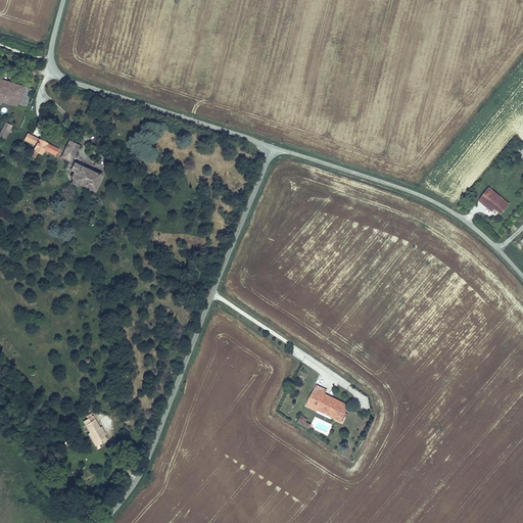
[(0,98),(19,104),(25,85),(0,78),(0,98)]
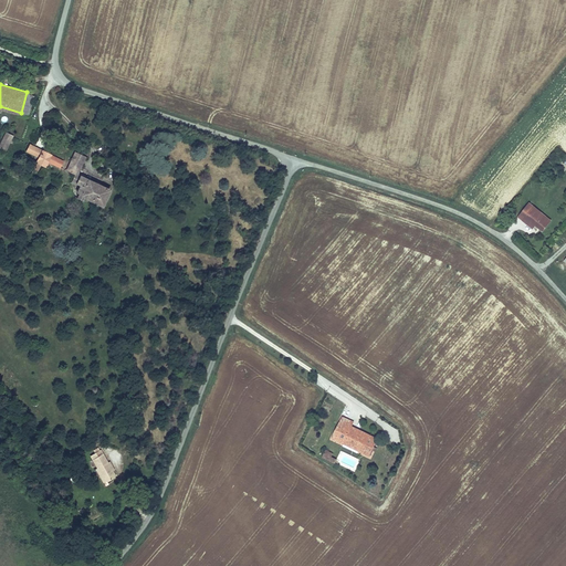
[(32,93),(27,92),(21,113),(25,114),(32,93)]
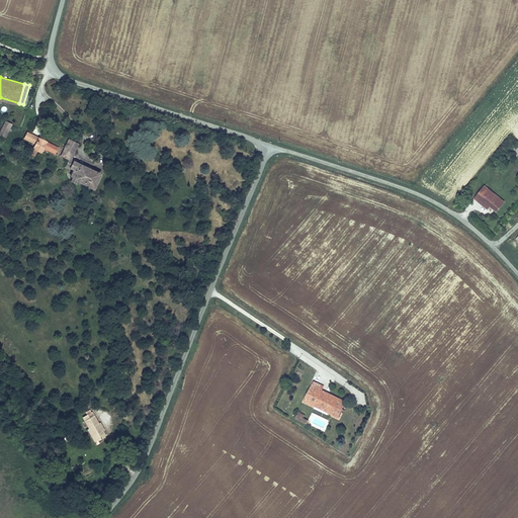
[(40,153),(42,148),(54,154),(58,148),(26,131),(23,138),(34,144),(29,154),(32,156),(35,151),(40,153)]
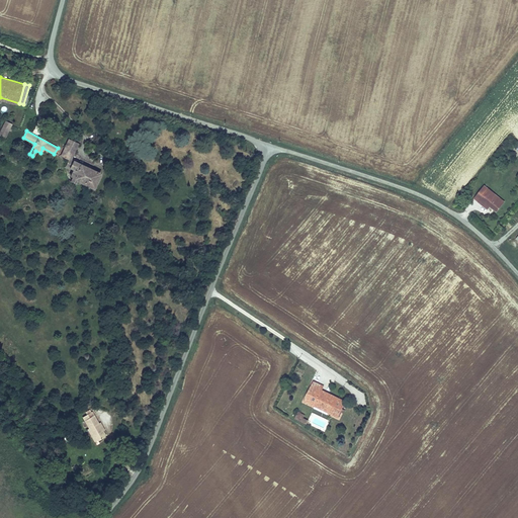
[(75,184),(77,181),(92,188),(99,173),(71,159),(78,143),(69,139),(61,157),(66,159),(64,164),(72,168),(67,177),(71,179),(69,182),(75,184)]
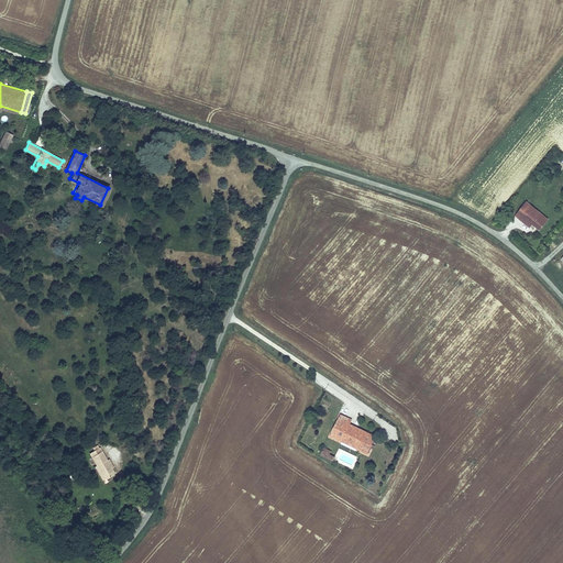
[(520,221),(523,218),(532,225),(539,230),(547,220),(526,203),(515,217),(520,221)]
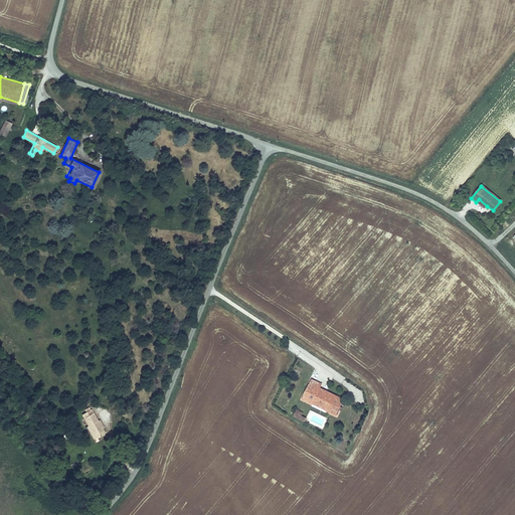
[(485,209),(487,206),(479,199),(476,202),(485,209)]
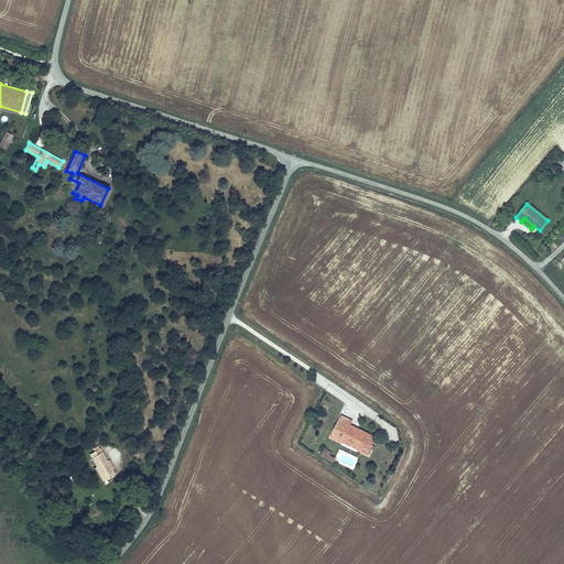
[(346,418),(342,415),(331,436),(368,455),(371,448),(373,445),(377,437),(368,433),(365,441),(347,432),(350,424),(345,421),(346,418)]
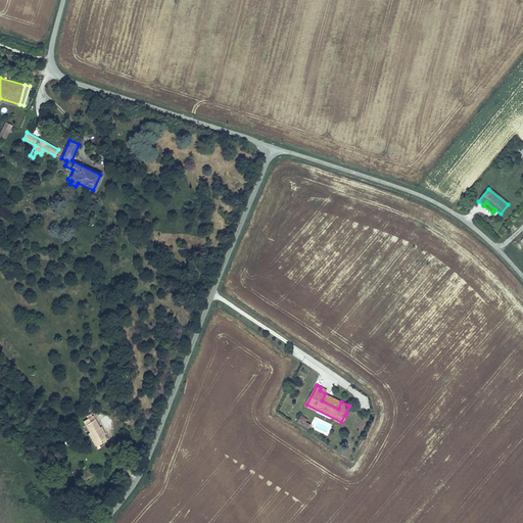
[(341,401),(325,393),(322,400),(338,409),(341,401)]
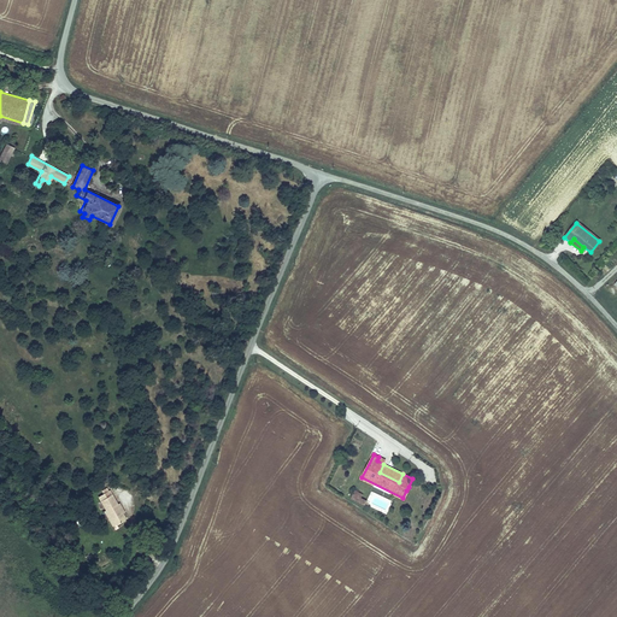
[(127,519),(124,515),(121,516),(116,505),(118,504),(111,491),(110,491),(104,494),(98,498),(105,511),(110,519),(112,518),(116,524),(116,526),(123,522),(123,521),(127,519)]
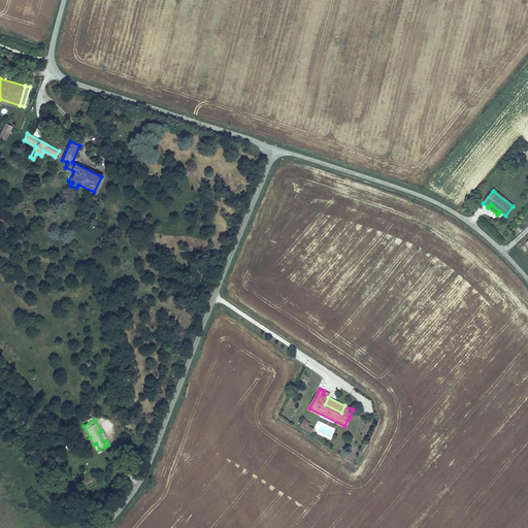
[(303,422),(300,427),(312,433),(315,429),(309,427),(309,425),(303,422)]
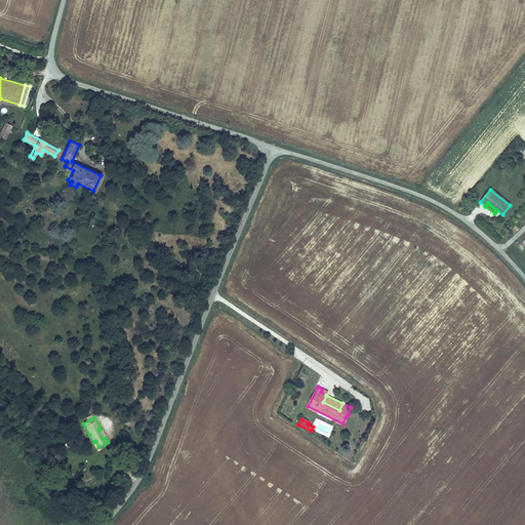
[(98,430),(103,439),(106,438),(107,437),(103,428),(101,429),(98,430)]
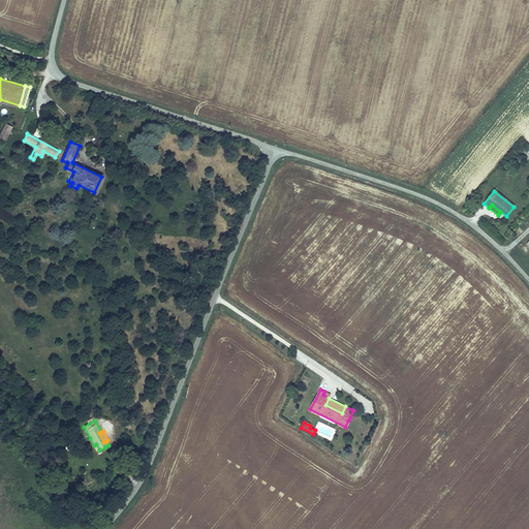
[(94,445),(90,438),(89,439),(96,452),(99,449),(96,444),(94,445)]
